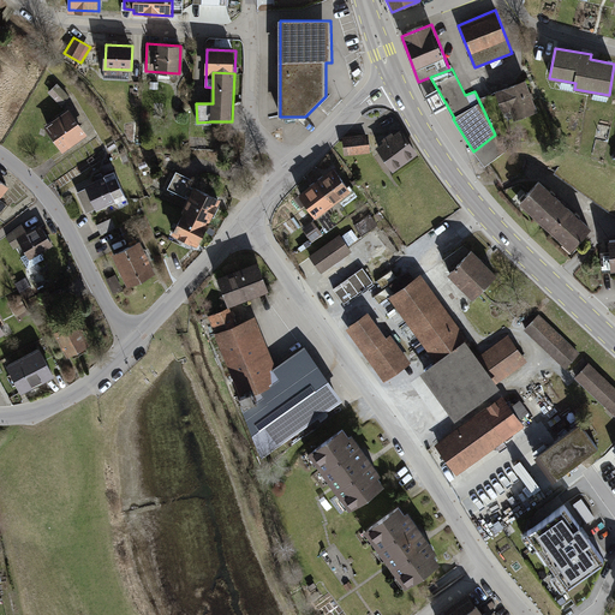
[(524,81),(495,91),(503,113),(509,111),(514,121),(536,112),(531,97),(524,81)]
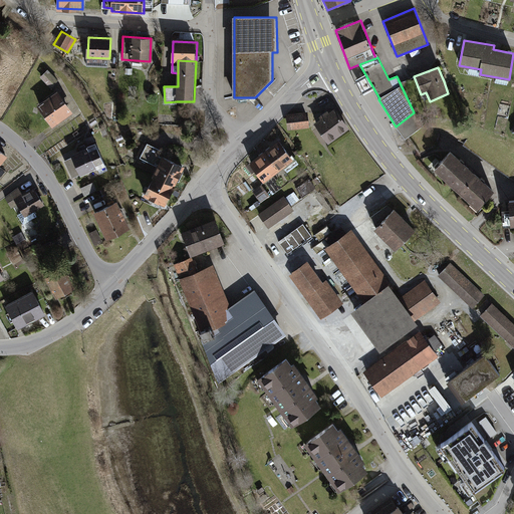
[(58,81),(47,70),(40,77),(51,88),(58,81)]
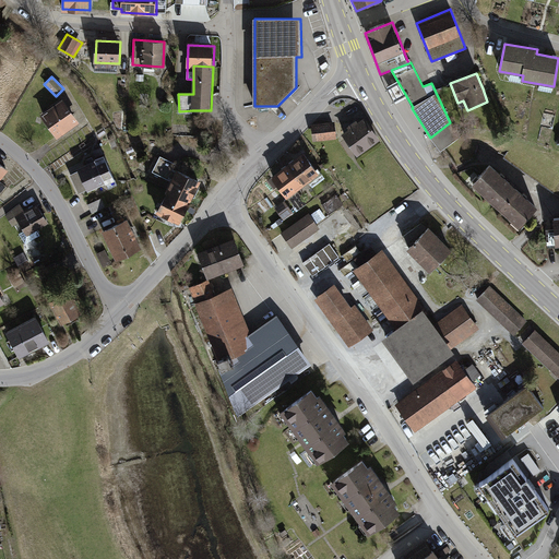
[(62,98),(40,115),(57,138),(80,122),(62,98)]
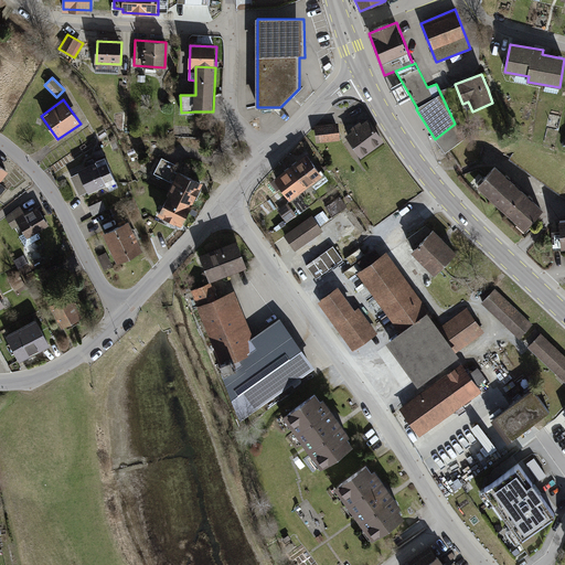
[(352,130),(345,135),(361,157),(383,140),(368,118),(361,124),(360,121),(350,128),(352,130)]
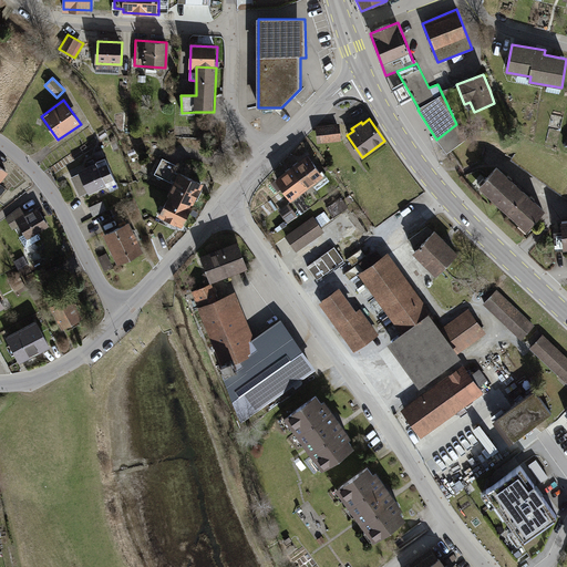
[(339,123),(316,125),(317,142),(341,140),(339,123)]
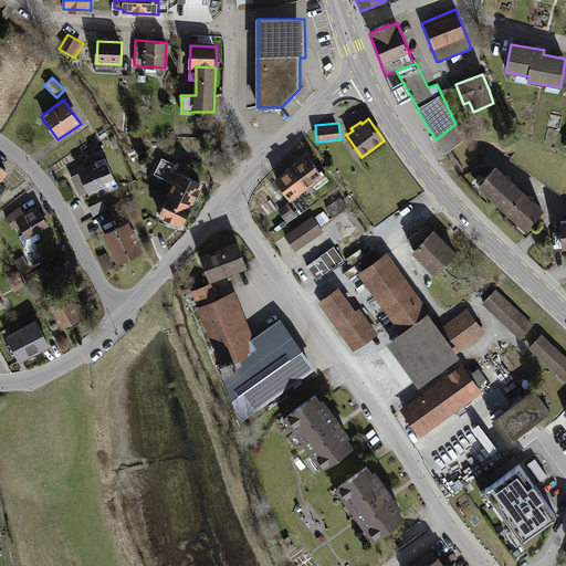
[(467,138),(456,124),(436,139),(446,154),(467,138)]
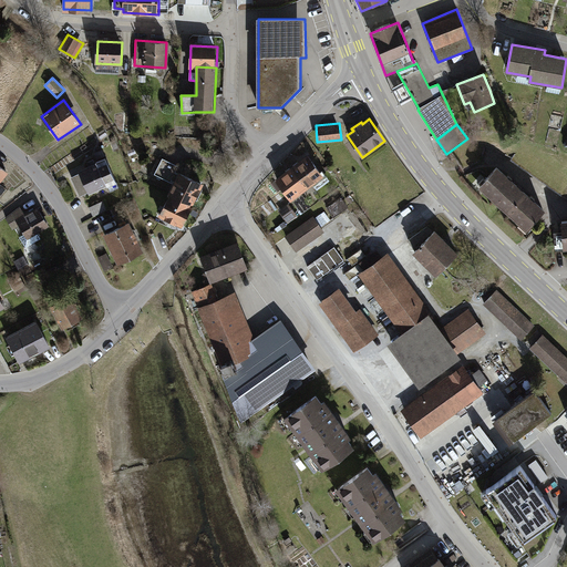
[(308,155),(291,167),(306,188),(312,184),(317,189),(329,181),(322,171),(320,172),(308,155)]
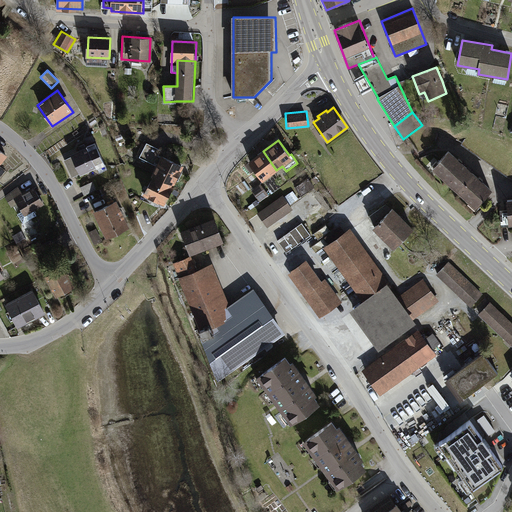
[(87,147),(71,155),(72,157),(80,174),(80,175),(96,168),(97,169),(106,165),(95,142),(87,146),(87,147)]
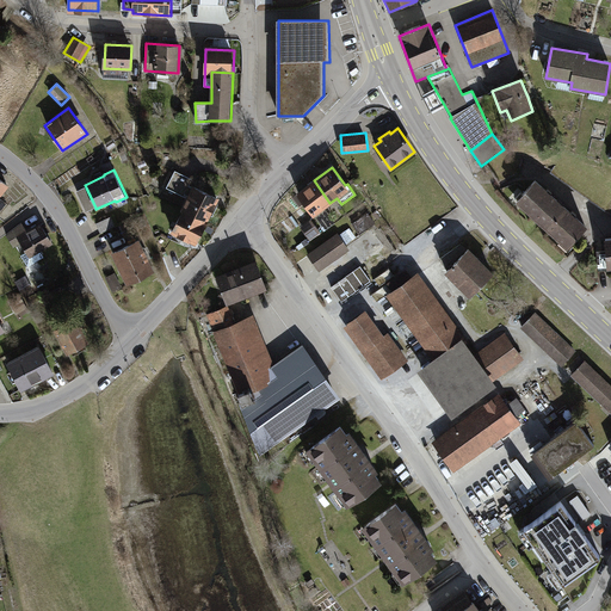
[(176,171),(167,187),(189,197),(193,187),(189,185),(192,179),(176,171)]
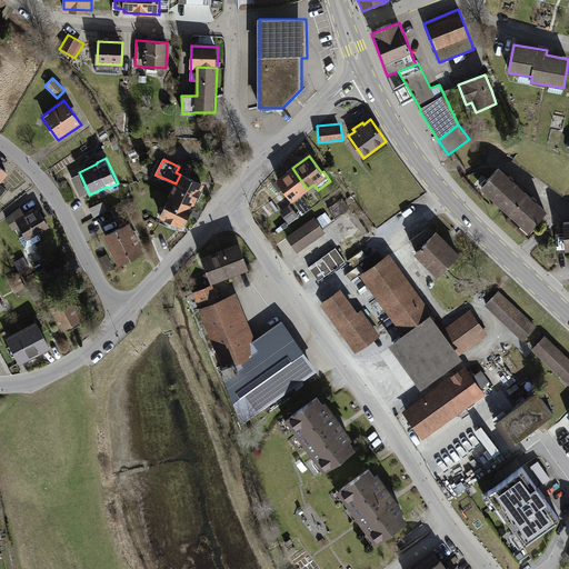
[(0,166),(0,198),(7,189),(1,185),(10,173),(0,166)]
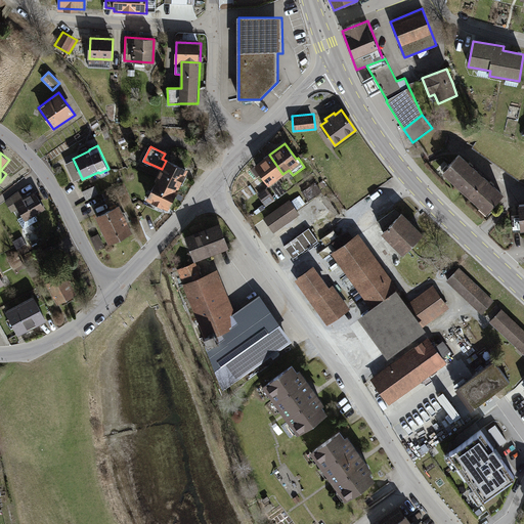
[(505,193),(461,154),(443,173),(487,213),(505,193)]
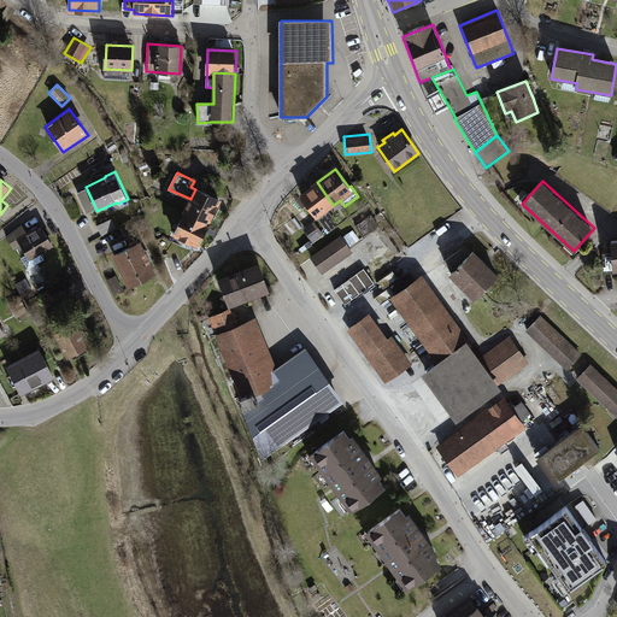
[(317,182),(299,197),(315,218),(333,205),(317,182)]
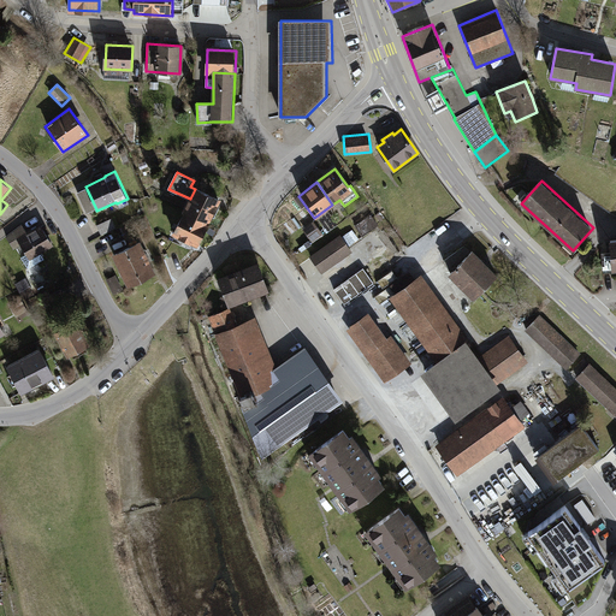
[(190,199),(183,212),(209,224),(221,200),(195,188),(195,189),(190,199)]
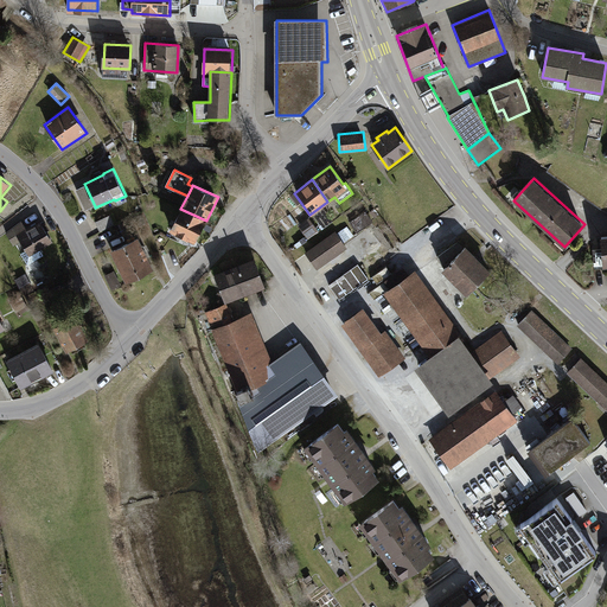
[(95,206),(85,186),(76,190),(85,210),(95,206)]
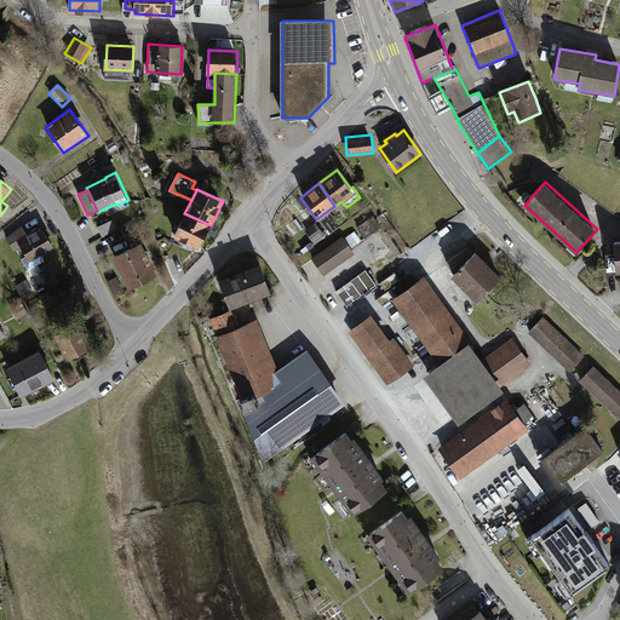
[(184,213),(174,236),(199,248),(211,225),(184,213)]
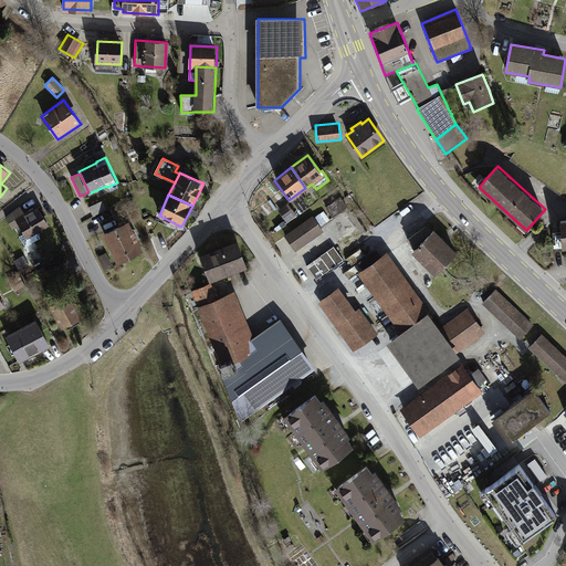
[(341,196),(324,207),(333,219),(348,208),(341,196)]
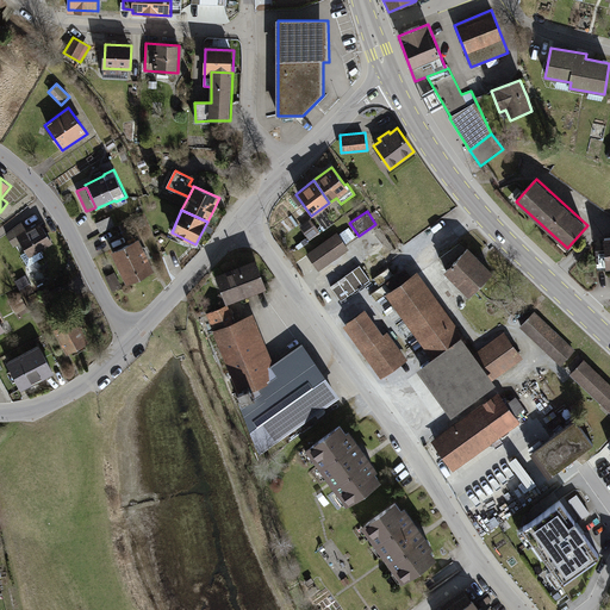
[(111,217),(97,224),(101,234),(116,226),(111,217)]
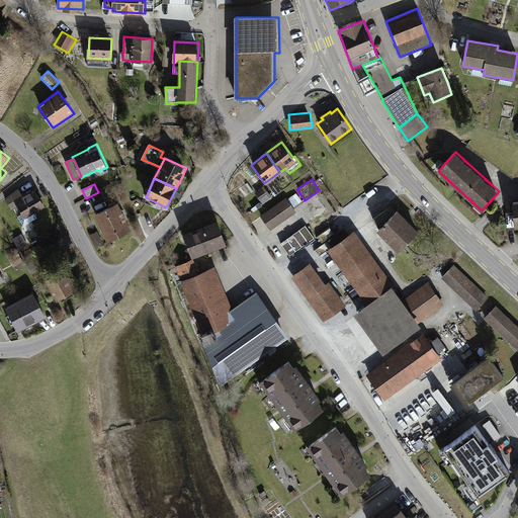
[(262,186),(253,193),(261,204),(270,197),(262,186)]
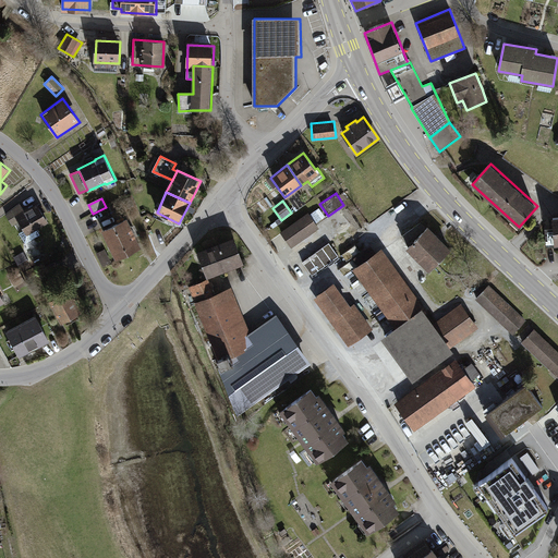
[(21,205),(4,215),(12,227),(20,222),(27,235),(48,223),(35,202),(23,209),(21,205)]
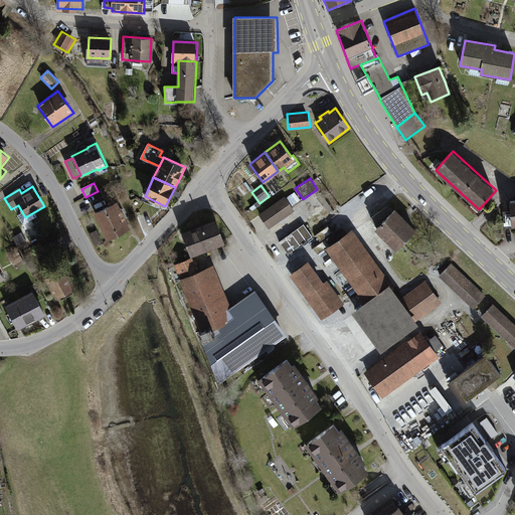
[(285,197),(259,215),(269,229),(294,211),(285,197)]
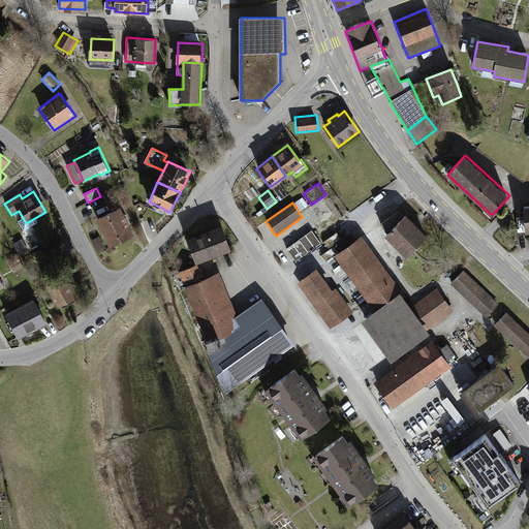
[(121,210),(100,220),(112,244),(132,234),(128,224),(125,217),(121,210)]
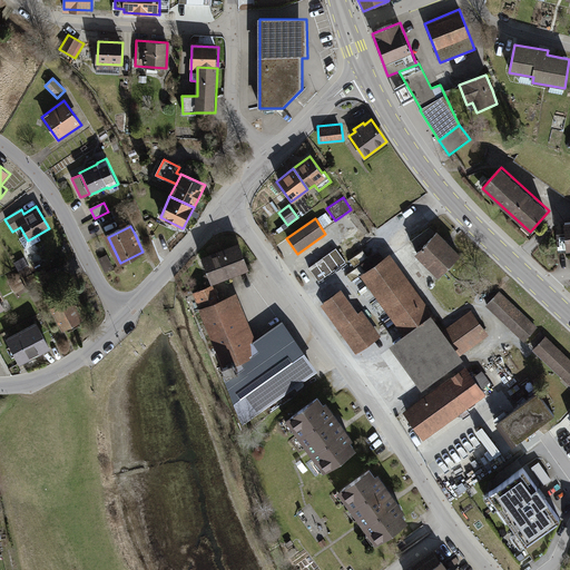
[(416,252),(414,254),(438,277),(460,255),(438,232),(436,233),(430,227),(410,242),(416,252)]
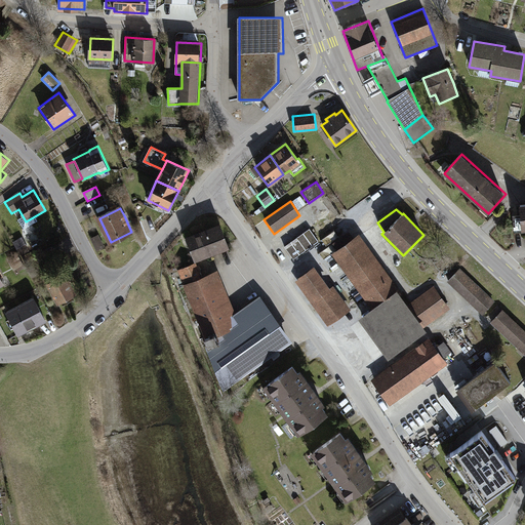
[(522,231),(521,215),(513,216),(514,233),(522,233),(522,231)]
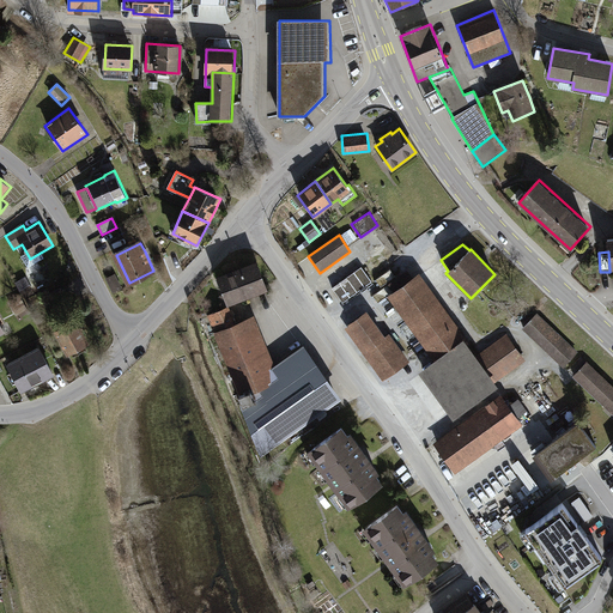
[(263,262),(222,277),(231,305),(273,291),(263,262)]
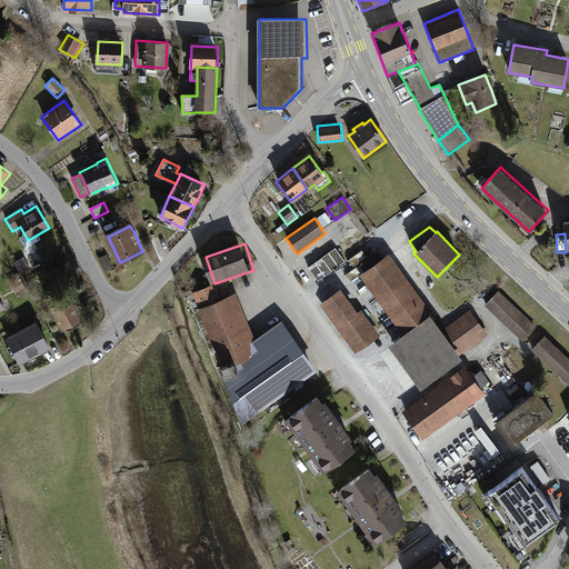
[(335,248),(322,258),(332,271),(345,262),(335,248)]
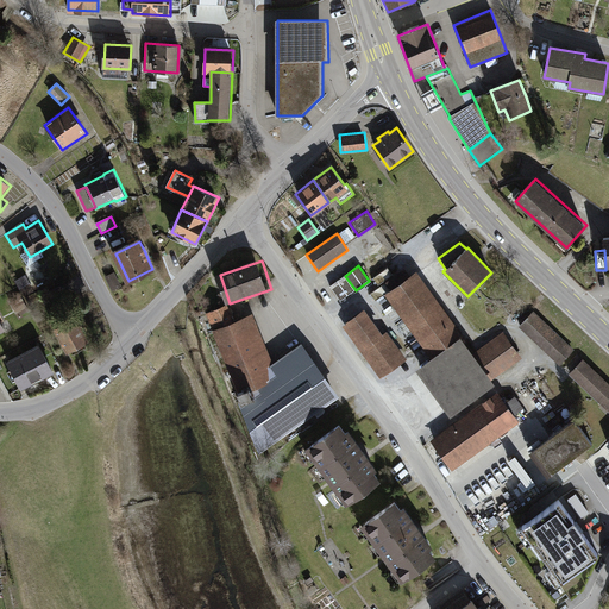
[(114,272),(106,276),(113,292),(121,287),(114,272)]
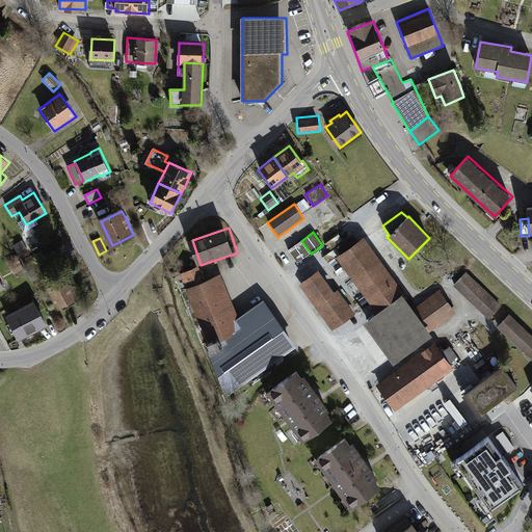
[(301,241),(289,250),(298,263),(311,254),(301,241)]
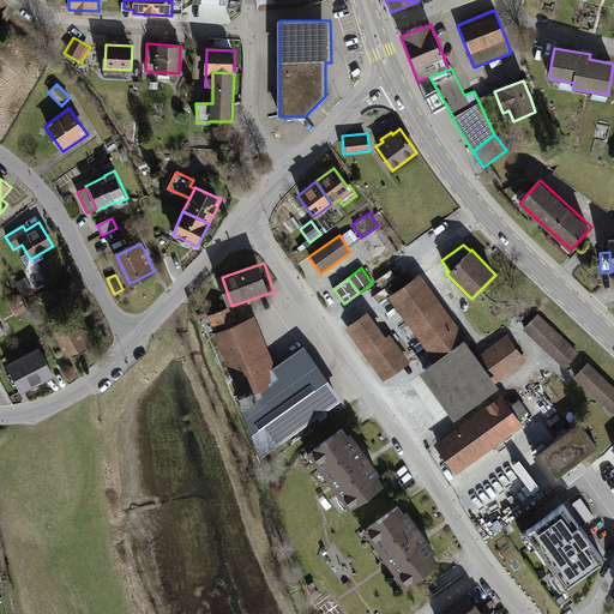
[(414,278),(395,292),(443,356),(462,342),(414,278)]
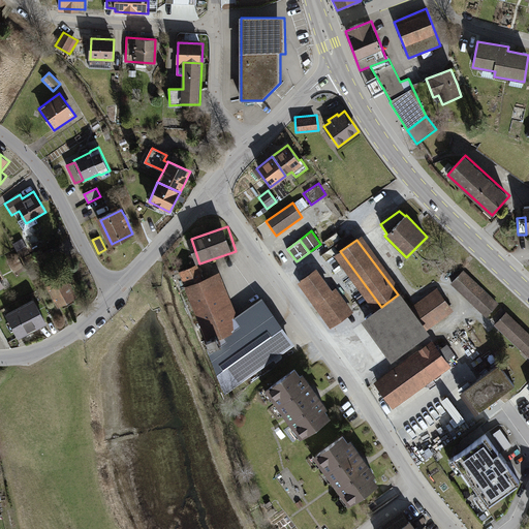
[(24,243),(16,248),(21,257),(29,252),(24,243)]
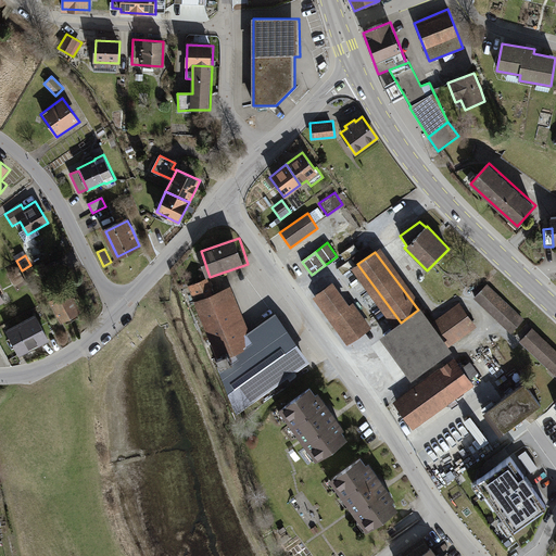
[(58,260),(43,268),(50,280),(65,272),(58,260)]
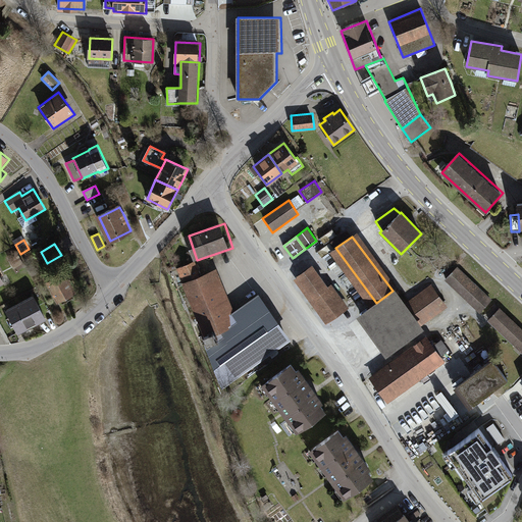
[(31,250),(20,256),(24,262),(34,256),(31,250)]
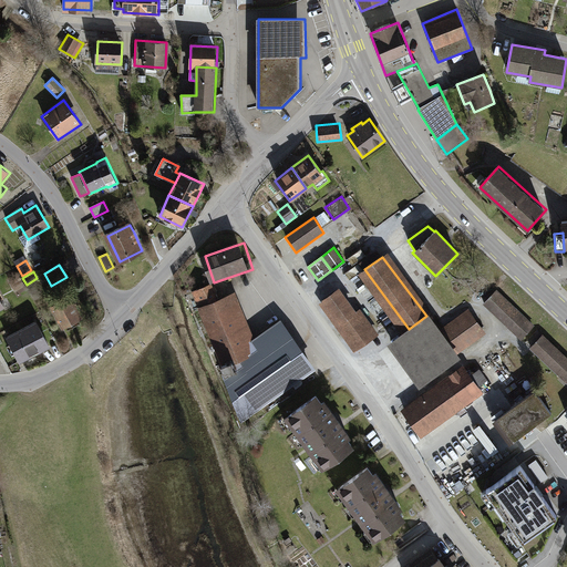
[(20,276),(9,281),(18,297),(22,295),(20,292),(27,289),(20,276)]
